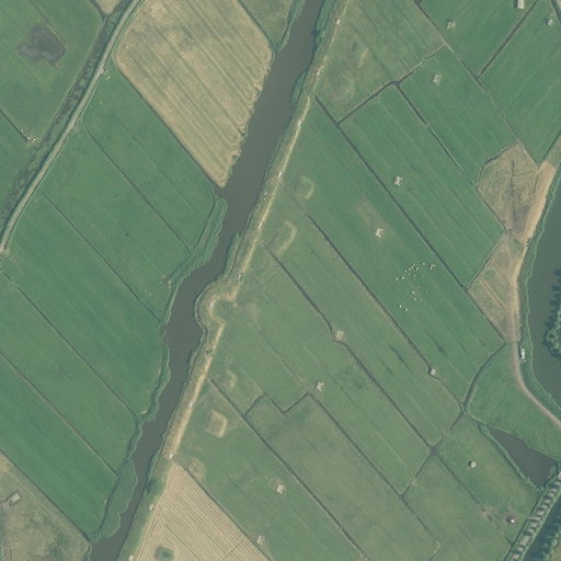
[(447,30),(454,31),(455,30),(454,29),(454,24),(456,24),(456,23),(448,22),(447,30)]
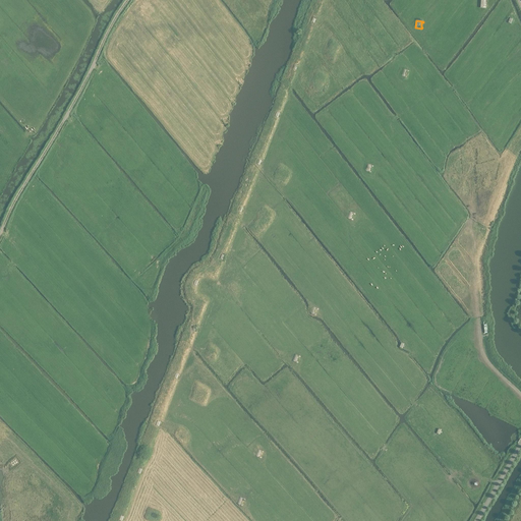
[(401,75),(406,77),(407,78),(407,77),(406,76),(408,71),(409,72),(410,71),(408,70),(403,68),(401,75)]
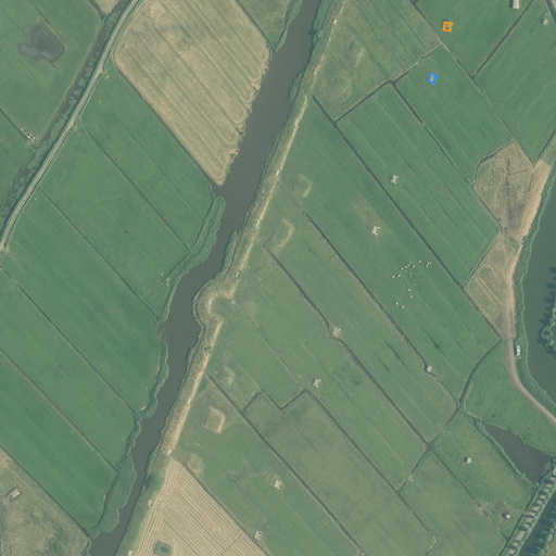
[(390,181),(396,184),(397,182),(396,182),(397,177),(400,178),(400,177),(392,174),(390,181)]
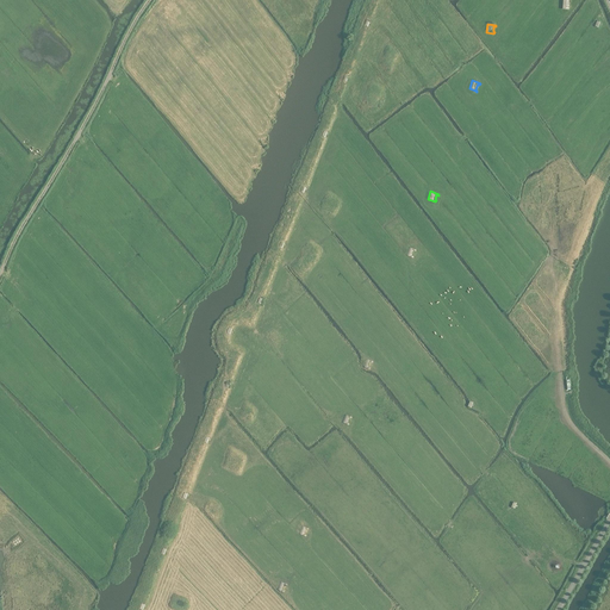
[(405,254),(414,257),(414,256),(412,255),(415,250),(416,250),(416,249),(409,247),(405,254)]
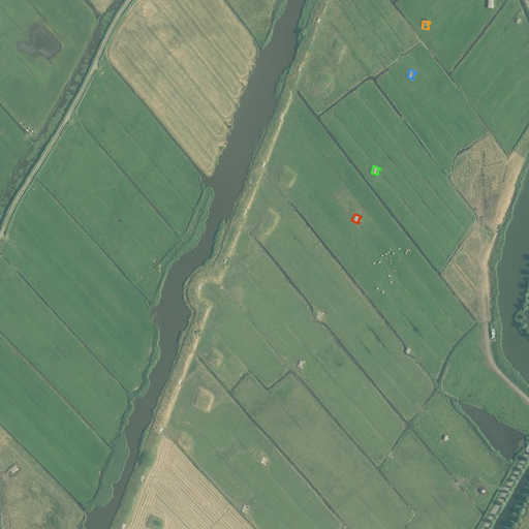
[(315,318),(322,320),(322,319),(321,318),(323,314),(324,314),(324,313),(318,311),(315,318)]
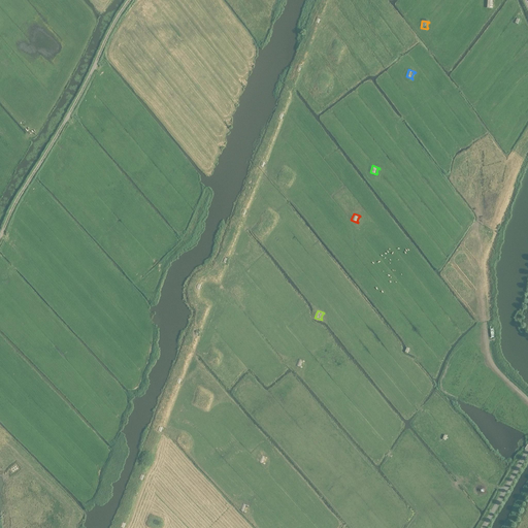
[(296,365),(303,367),(303,366),(302,366),(304,361),(305,362),(305,361),(299,358),(296,365)]
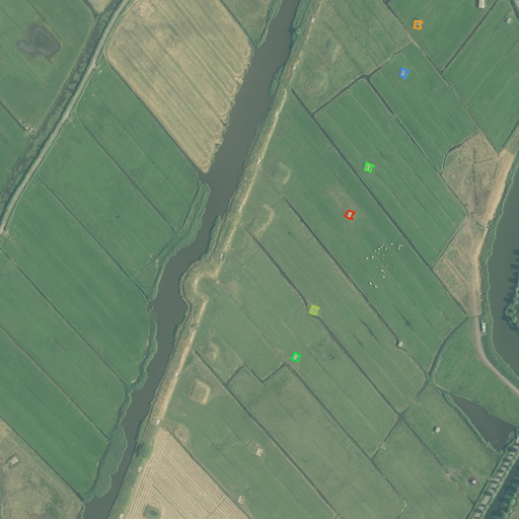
[(254,454),(261,456),(262,455),(261,455),(262,450),(264,451),(264,450),(256,448),(254,454)]
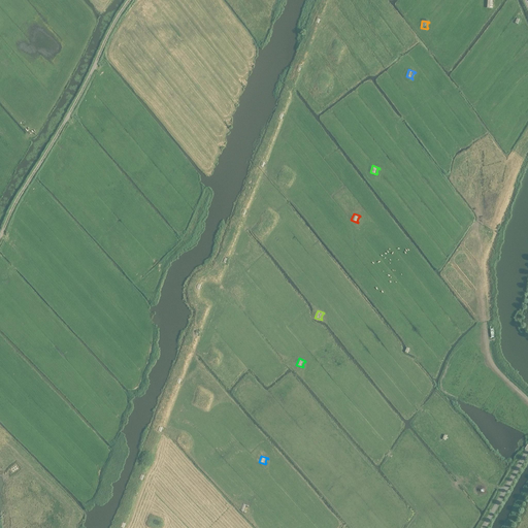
[(240,510),(246,513),(246,512),(245,512),(248,506),(249,507),(249,506),(242,503),(240,510)]
